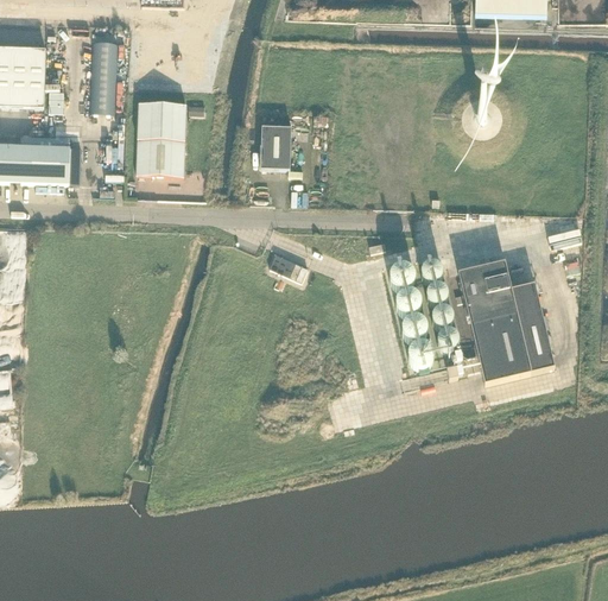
[(475,0),(475,12),(546,14),(546,0),(475,0)]
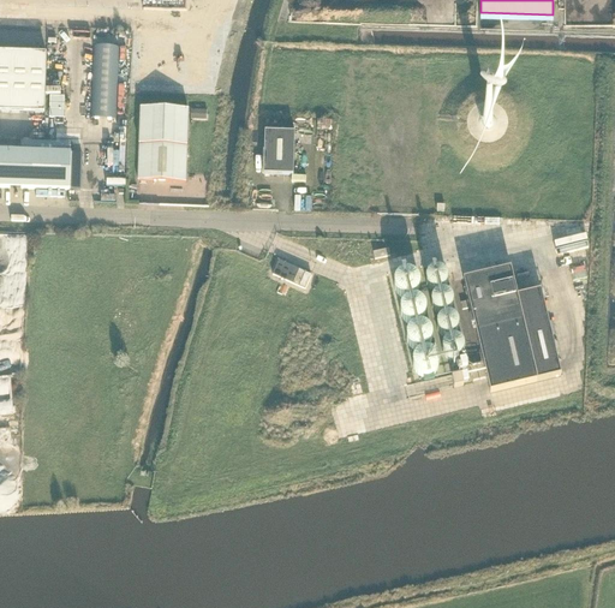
[(96,40),(94,112),(118,113),(120,41),(96,40)]
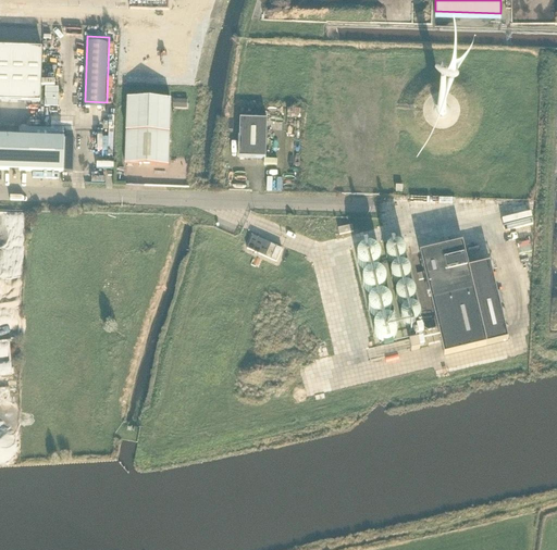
[(41,44),(0,42),(0,96),(40,98),(41,44)]
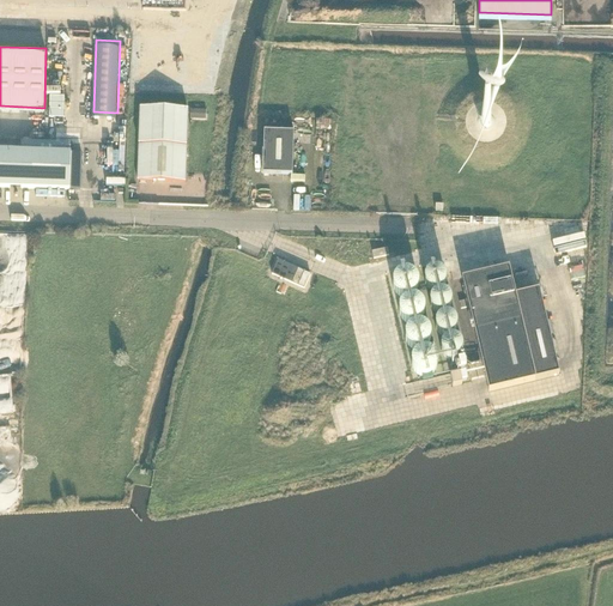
[(139,102),(137,174),(186,175),(187,103),(139,102)]
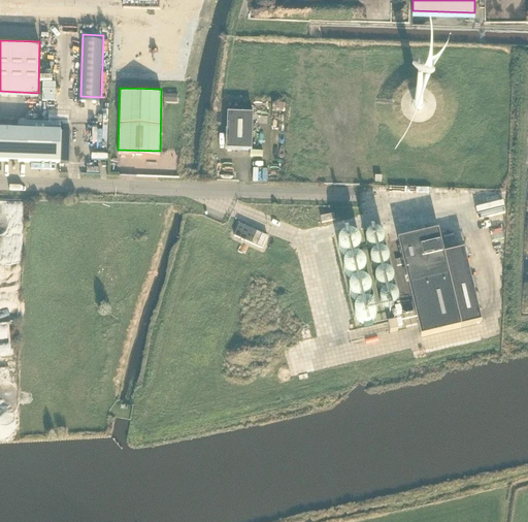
[(177,98),(177,90),(164,90),(164,98),(177,98)]
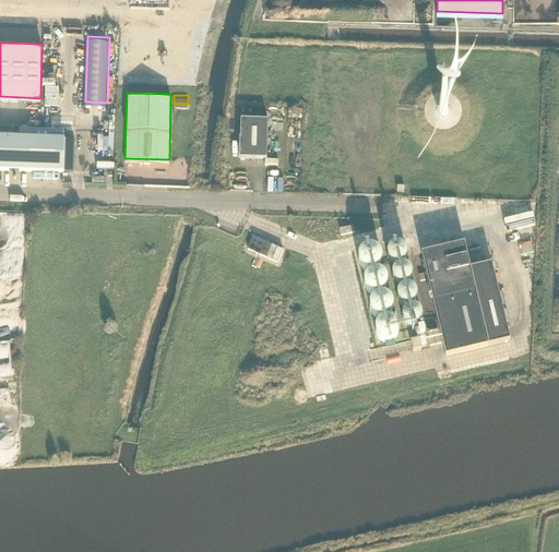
[(268,115),(240,114),(239,153),(266,154),(268,115)]
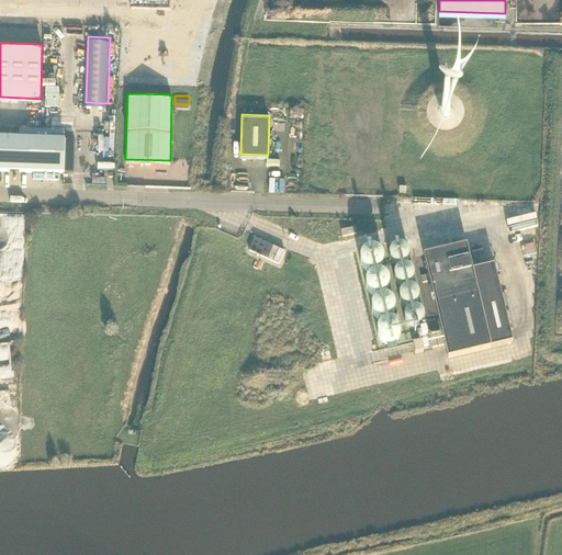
[(0,132),(0,166),(64,168),(65,134),(0,132)]
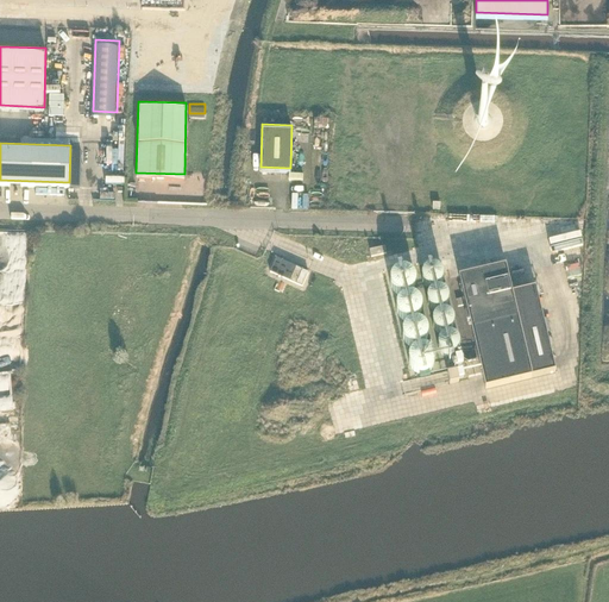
[(387,248),(384,240),(369,244),(371,251),(387,248)]
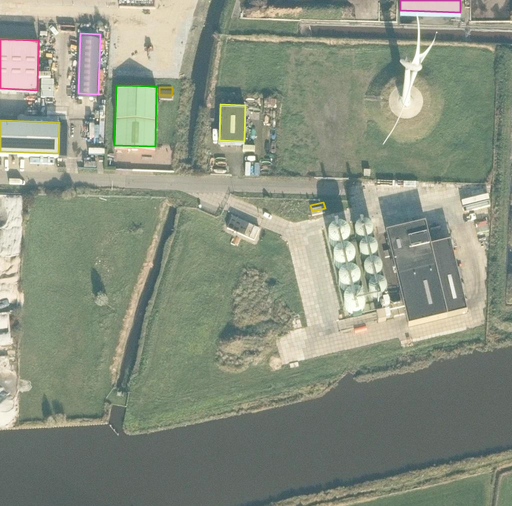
[(254,236),(259,224),(232,212),(227,224),(254,236)]
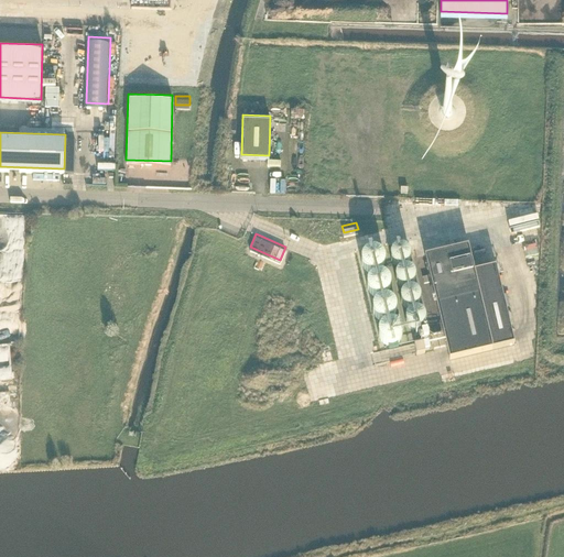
[(424,244),(448,352),(518,337),(498,255),(475,261),(469,235),(424,244)]
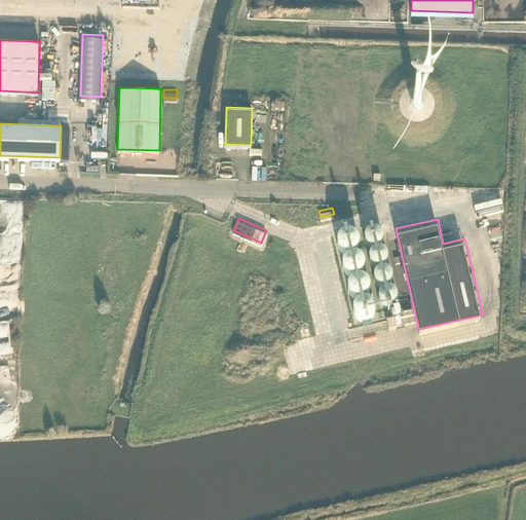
[(354,305),(357,313),(372,314),(377,307),(377,299),(388,300),(391,302),(400,300),(397,287),(388,286),(395,276),(392,269),(385,264),(390,257),(383,231),(378,227),(372,226),(364,237),(350,229),(345,228),(339,237),(339,244),(348,250),(350,251),(344,260),(346,268),(354,274),(348,284),(350,290),(361,297),(354,305)]
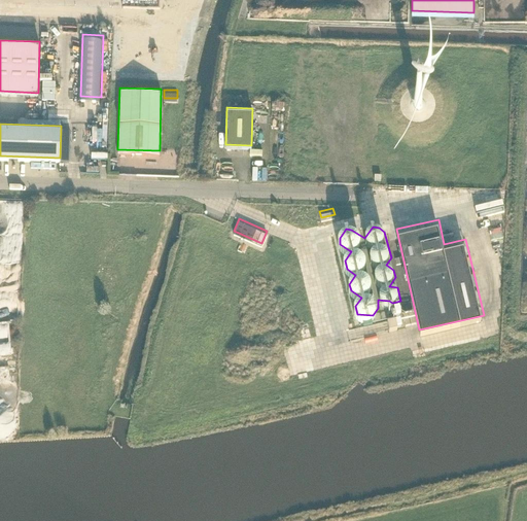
[(397,325),(395,316),(387,318),(389,327),(397,325)]
